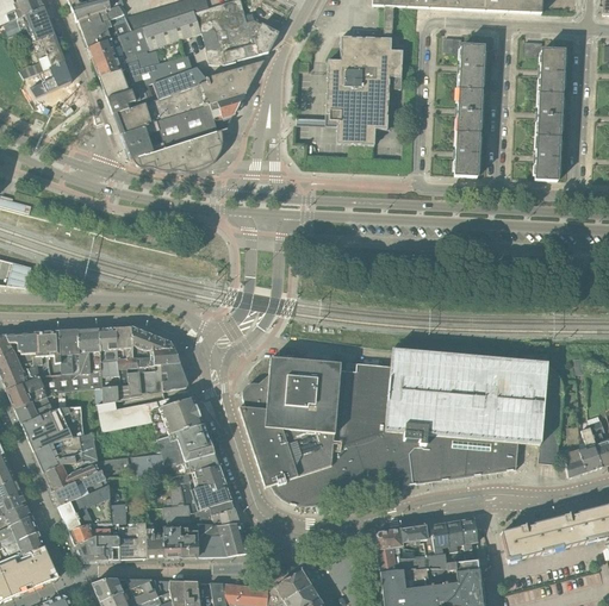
[(13,0),(17,8),(6,13),(10,20),(17,17),(23,14),(43,5),(41,0),(13,0)]
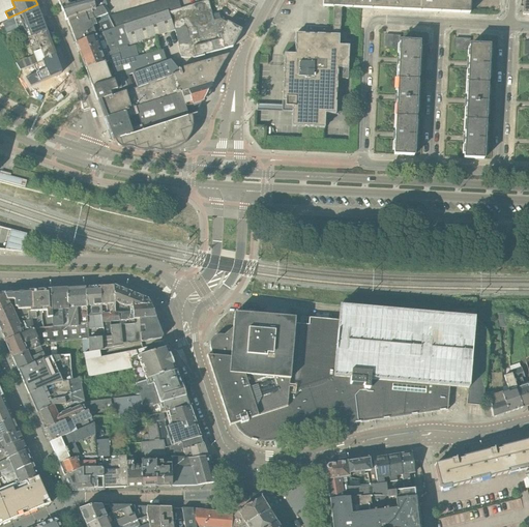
[(85,9),(96,6),(94,0),(59,0),(66,18),(68,17),(85,9)]
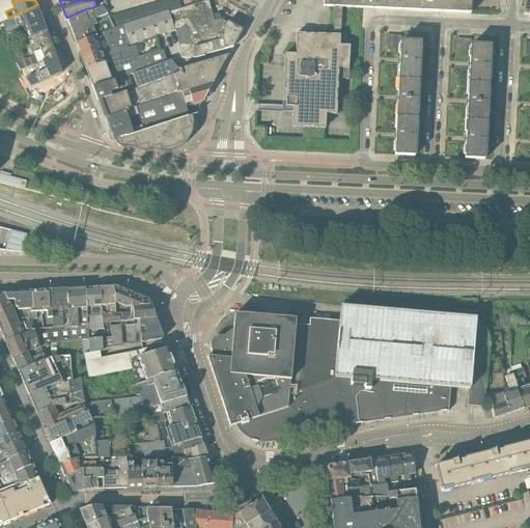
[(96,6),(85,9),(68,17),(77,40),(115,25),(108,10),(104,4),(109,2),(108,0),(94,0),(96,6)]
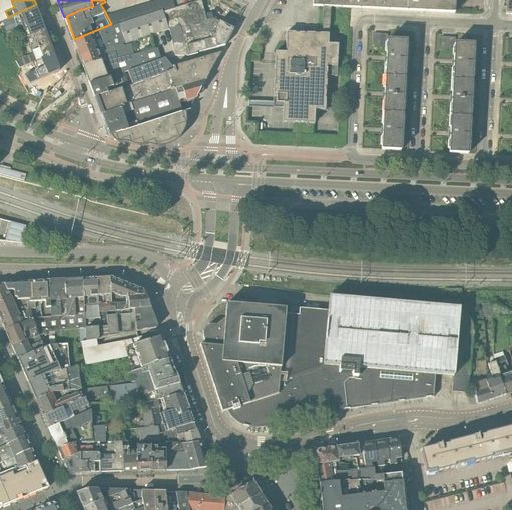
[(163,9),(177,4),(175,0),(152,0),(108,14),(111,24),(120,22),(163,8),(163,9)]
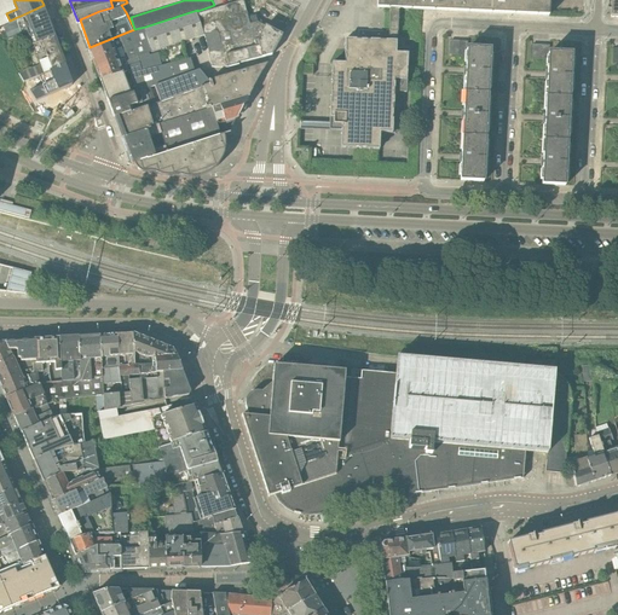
[(197,11),(203,25),(204,32),(213,63),(230,63),(241,61),(240,59),(273,52),(283,32),(267,23),(265,7),(258,9),(255,0),(230,0),(214,5),(197,11)]
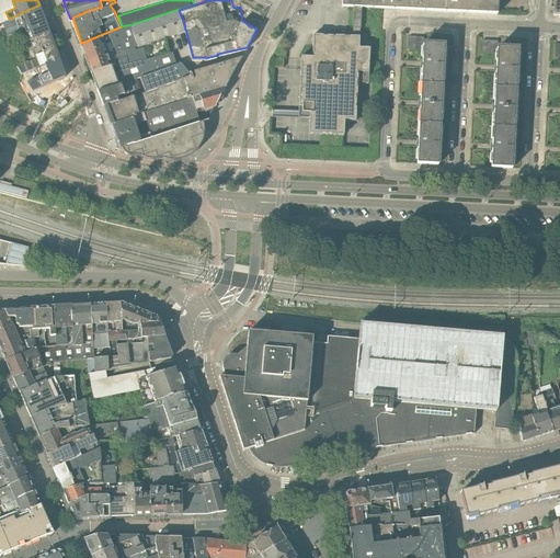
[(343,0),(343,3),(354,4),(363,4),(499,11),(499,0),(343,0)]
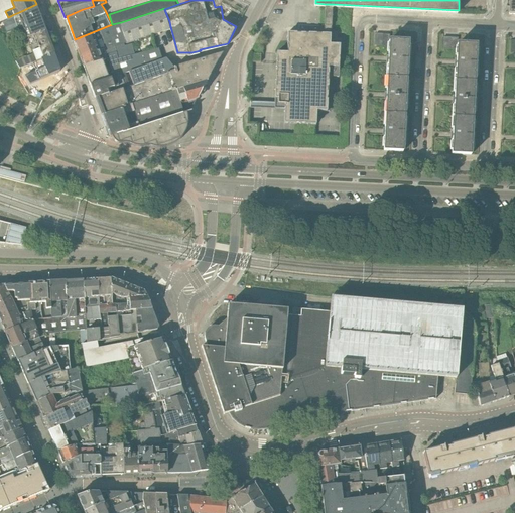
[(36,4),(19,12),(14,14),(20,26),(24,24),(28,34),(45,28),(36,4)]
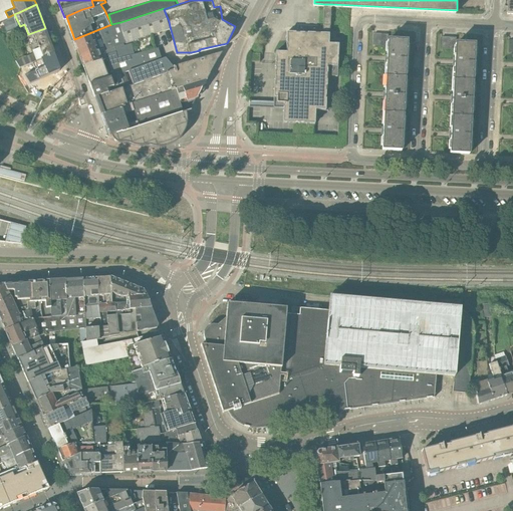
[(331,23),(332,4),(324,4),(323,31),(287,29),(286,50),(276,49),(274,103),(273,106),(284,106),(284,120),(315,121),(316,108),(327,108),(328,74),(338,74),(340,50),(341,41),(332,40),(332,42),(330,42),(331,23)]
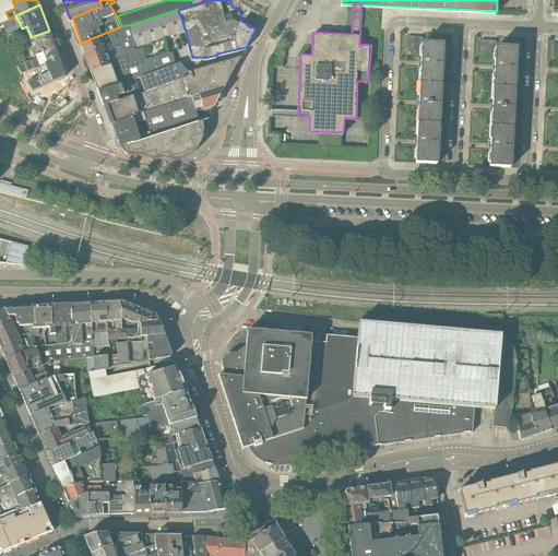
[(183,23),(178,10),(178,9),(131,24),(138,44),(185,28),(183,23)]
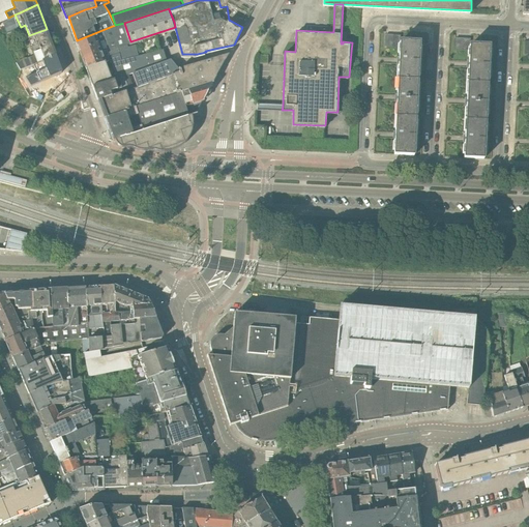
[(21,27),(15,15),(8,18),(6,19),(8,23),(13,22),(16,28),(21,27)]
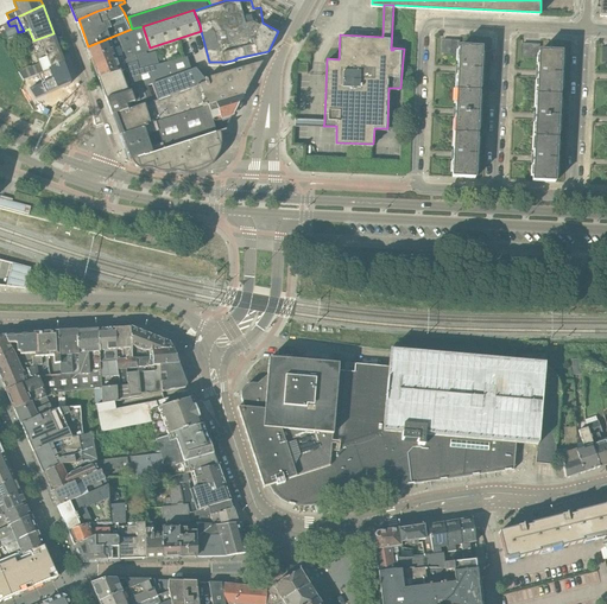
[(94,61),(106,56),(107,61),(124,53),(136,50),(137,52),(146,49),(150,48),(143,26),(132,29),(88,46),(94,61)]
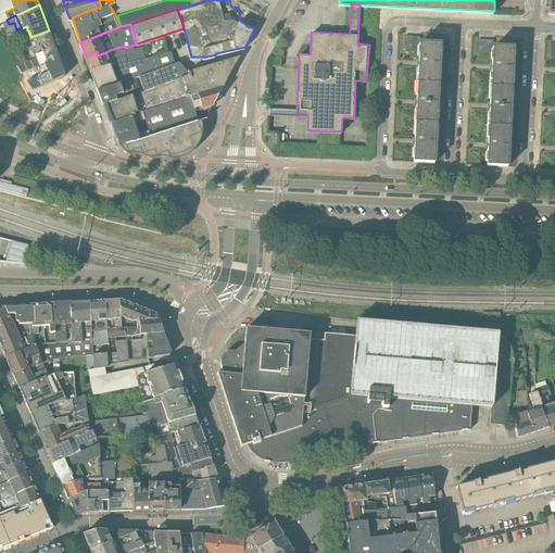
[(49,30),(30,37),(35,50),(54,42),(49,30)]
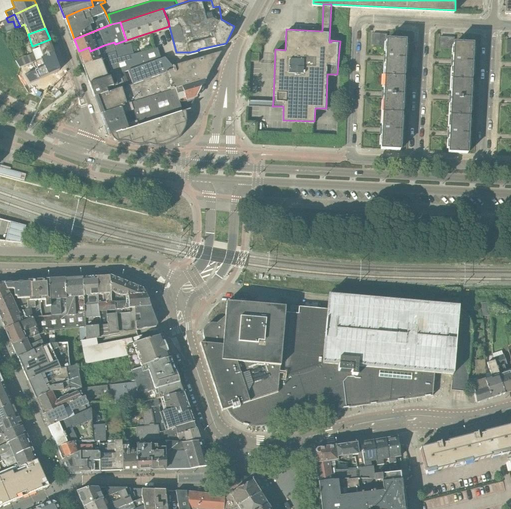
[(406,38),(388,37),(387,43),(386,75),(405,76),(406,38)]
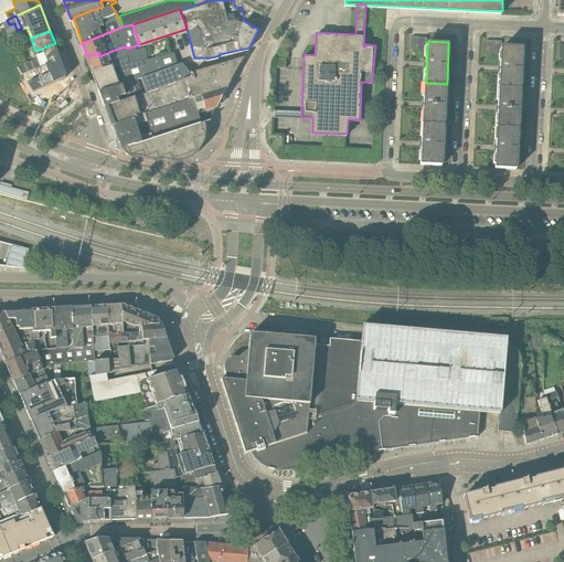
[(19,64),(23,71),(60,56),(55,43),(35,51),(38,57),(24,62),(19,64)]
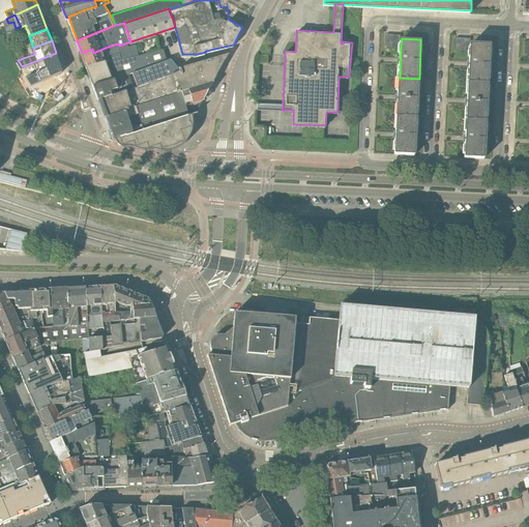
[(123,58),(139,53),(136,42),(128,45),(127,42),(119,46),(118,44),(108,47),(93,53),(92,49),(82,53),(86,65),(95,62),(96,63),(108,59),(108,60),(113,59),(111,55),(120,51),(123,58)]
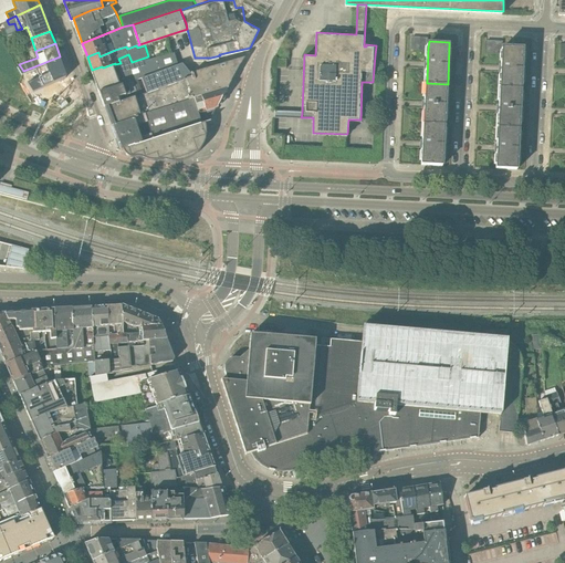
[(524,47),(503,45),(503,51),(501,86),(522,87),(524,47)]
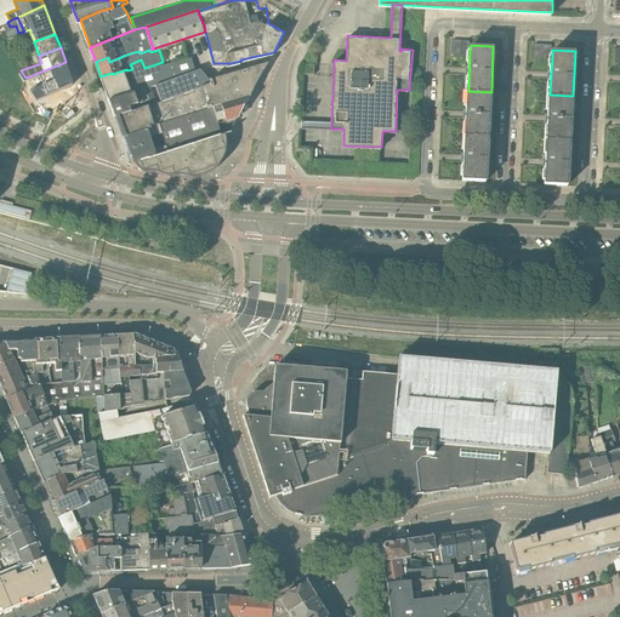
[(153,84),(157,83),(183,73),(178,57),(163,62),(144,68),(141,60),(130,64),(132,69),(126,70),(126,69),(113,74),(112,73),(101,76),(109,98),(153,84)]
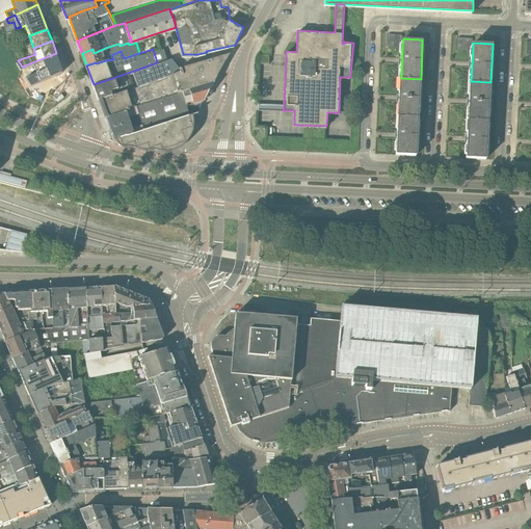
[(184,89),(215,79),(231,52),(181,68),(181,70),(139,84),(135,85),(131,87),(137,105),(184,89)]
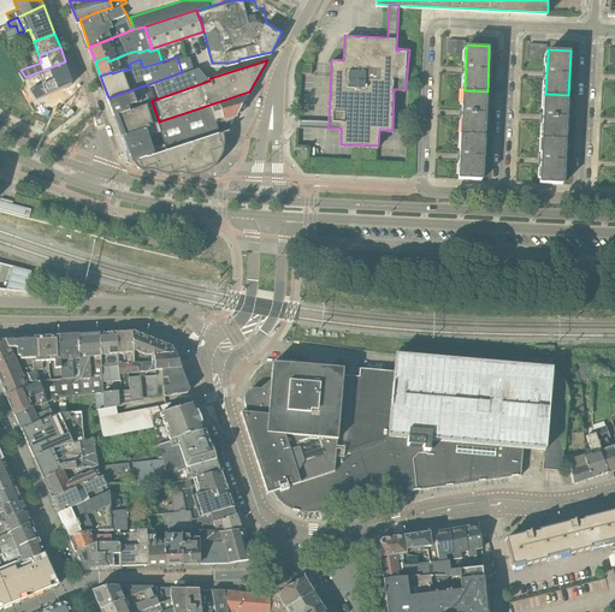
[(25,77),(36,95),(72,82),(65,61),(25,77)]
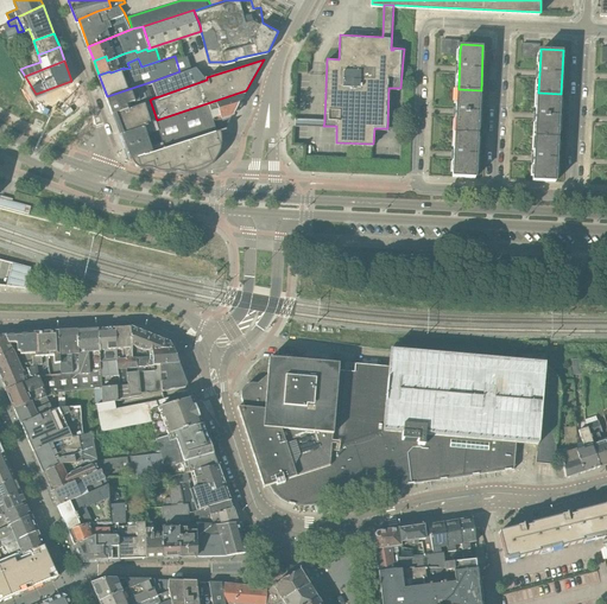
[(298,61),(297,70),(308,70),(309,61),(298,61)]
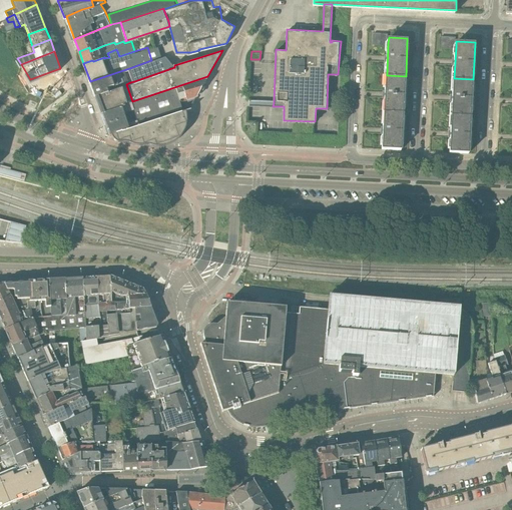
[(134,81),(174,67),(174,65),(166,55),(151,60),(129,68),(134,81)]
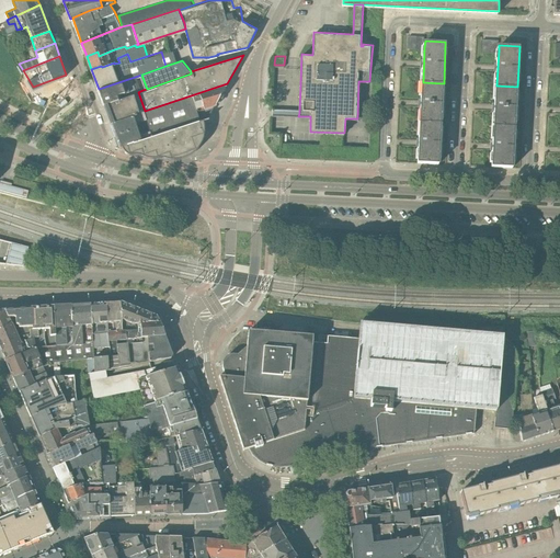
[(104,104),(138,92),(143,90),(138,76),(99,89),(104,104)]
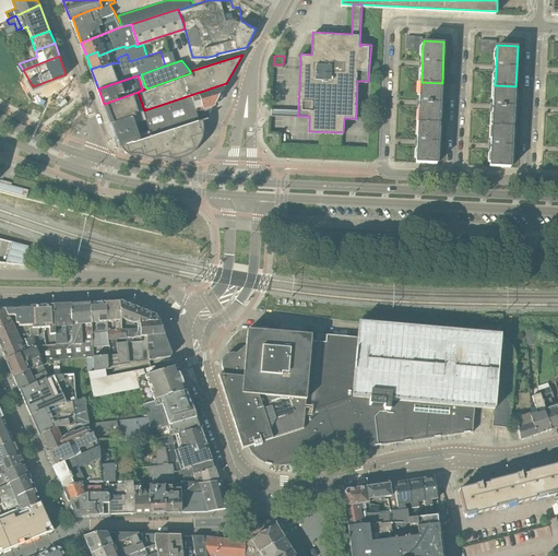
[(422,82),(420,103),(419,121),(440,122),(442,83),(422,82)]
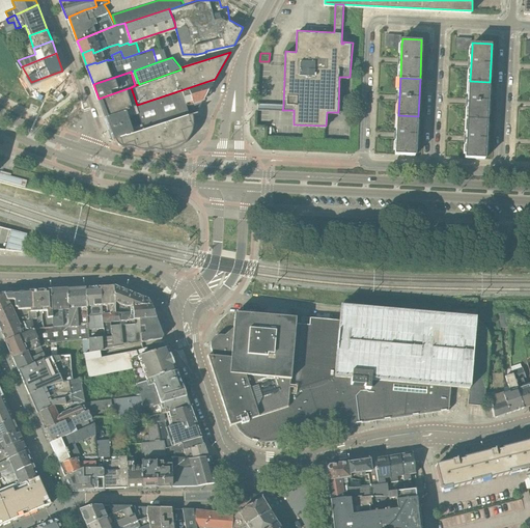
[(215,79),(184,89),(188,103),(204,98),(215,79)]
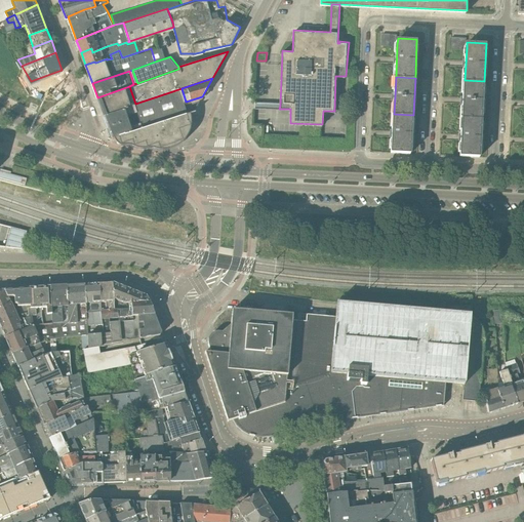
[(465,80),(464,101),(464,116),(482,117),(484,81),(465,80)]
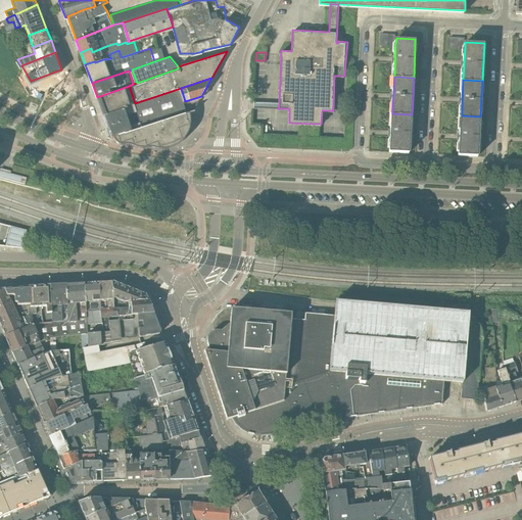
[(103,114),(128,106),(128,105),(135,103),(129,86),(97,97),(103,114)]
